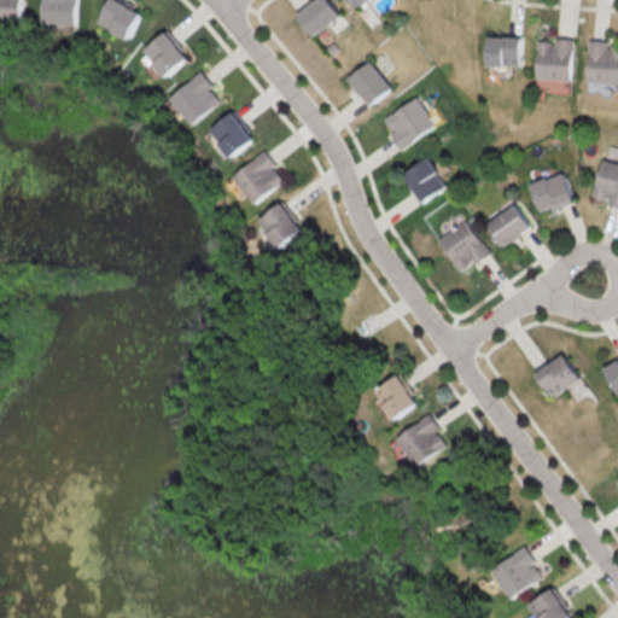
[(0,0),(0,22),(24,22),(23,0),(0,0)]
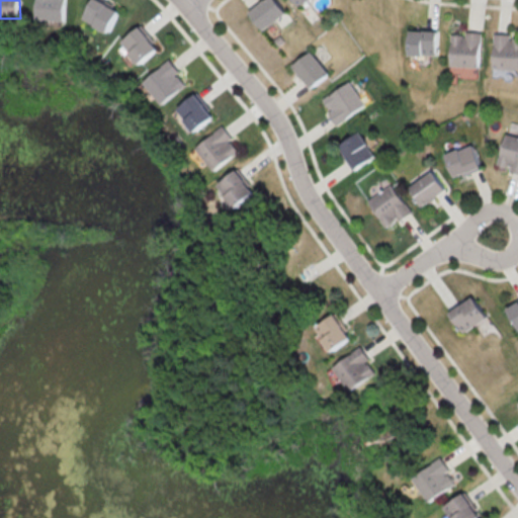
[(66,21),(67,0),(36,0),(36,19),(66,21)]
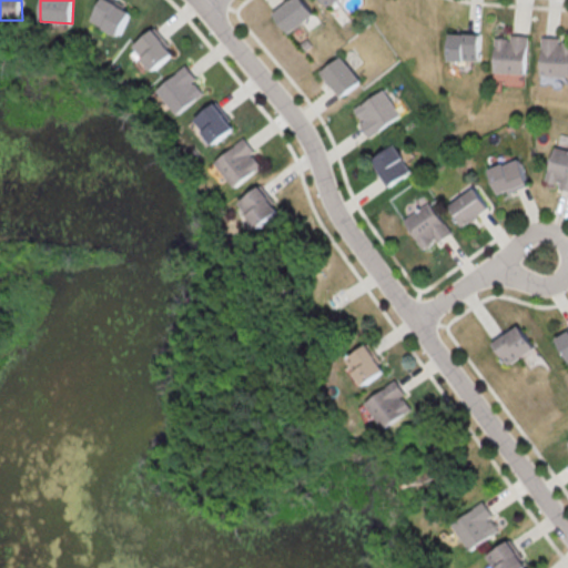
[(132,9),(111,0),(101,0),(92,22),(121,34),(132,9)]
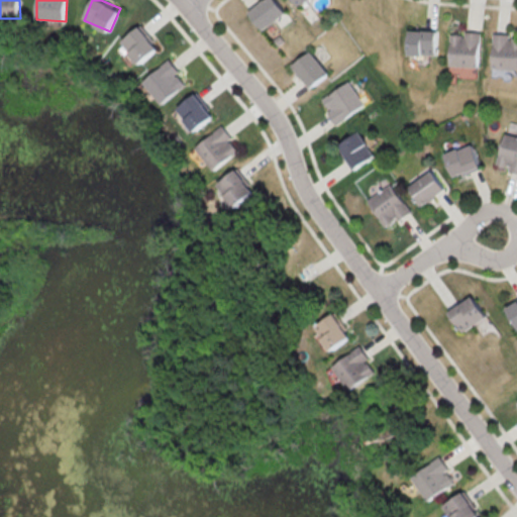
[(263,0),(248,11),(263,30),(286,12),(277,0),(263,0)]
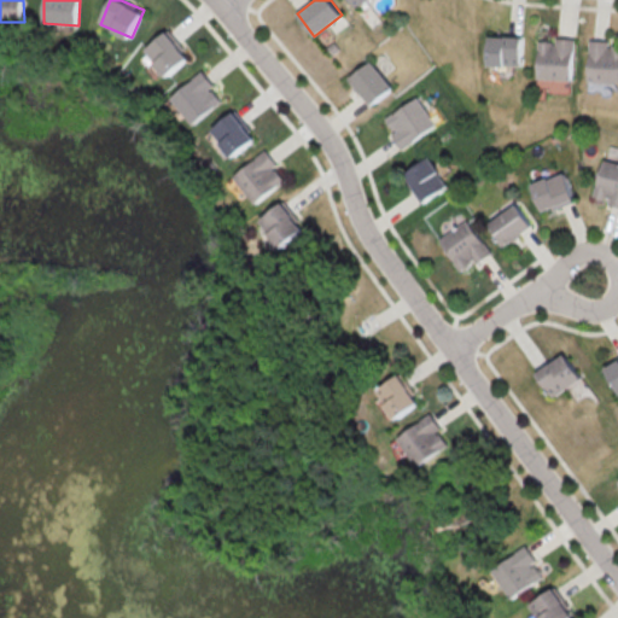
[(191,58),(170,30),(146,48),(167,76),(191,58)]
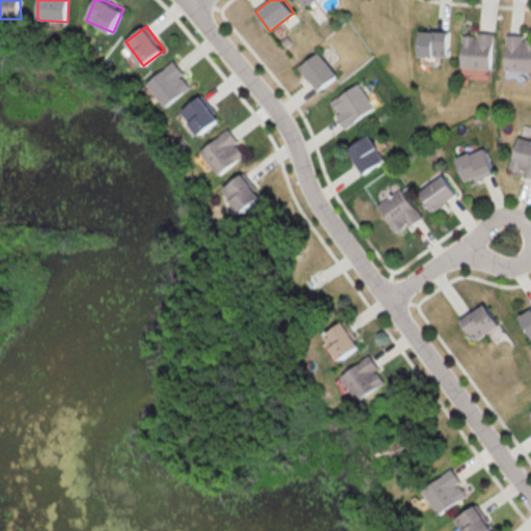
[(449,57),(450,31),(421,30),(420,56),(449,57)]
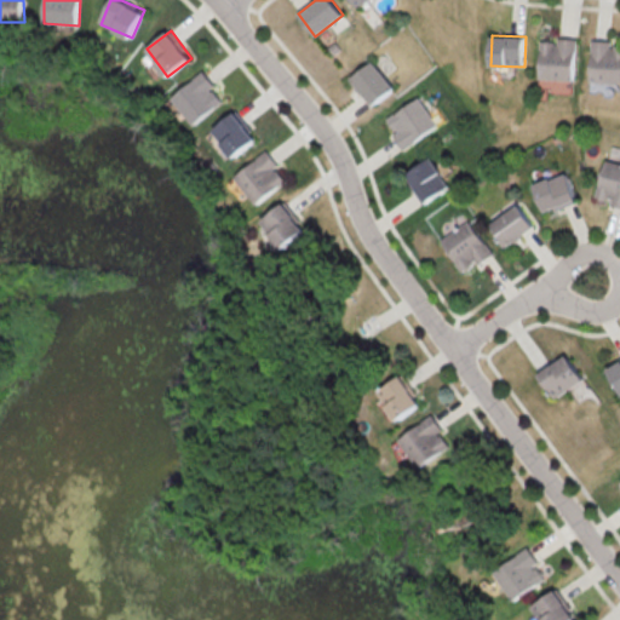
[(577,38),(558,38),(558,41),(541,41),(540,78),(575,79),(577,38)]
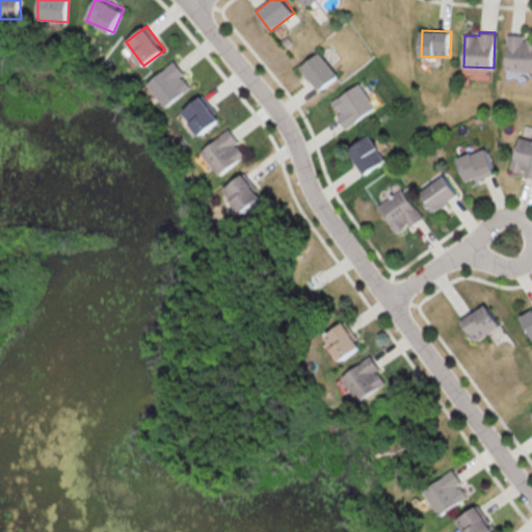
[(508,33),(507,71),(531,71),(531,38),(524,40),(524,34),(508,33)]
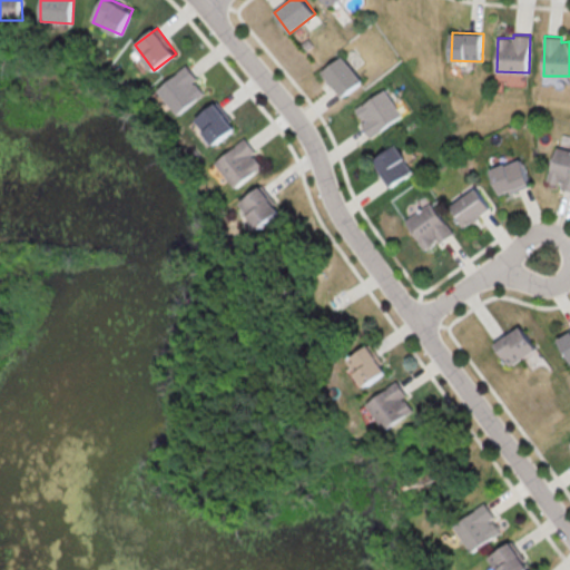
[(340,97),(360,80),(341,56),(320,71),(340,97)]
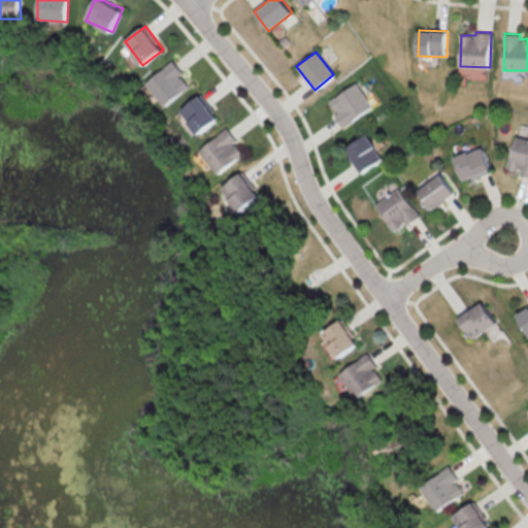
[(192,85),(173,61),(146,83),(164,106),(192,85)]
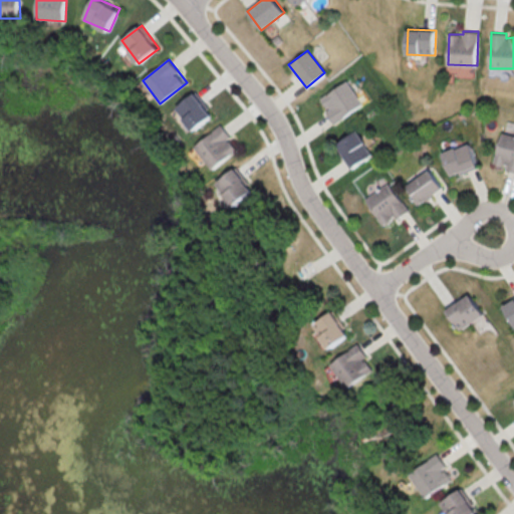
[(360,105),(346,80),(318,96),(325,110),(324,110),(331,122),(360,105)]
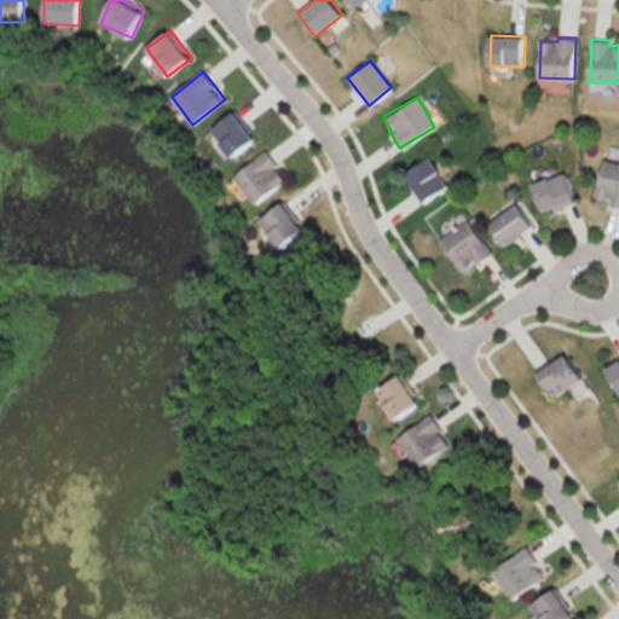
[(256,138),(235,111),(212,131),(233,157),(256,138)]
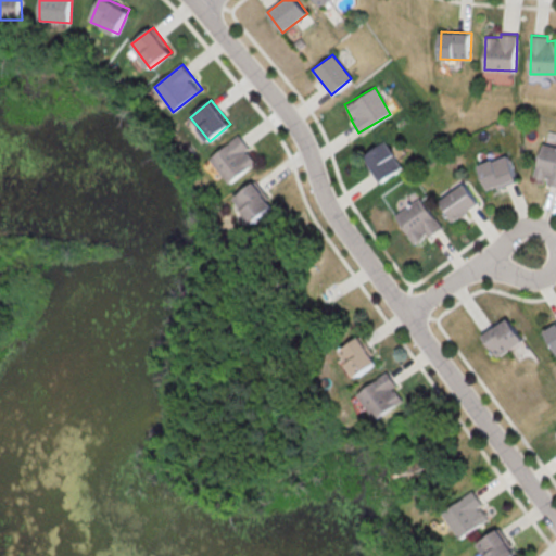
[(258,162),(240,136),(211,156),(228,182),(258,162)]
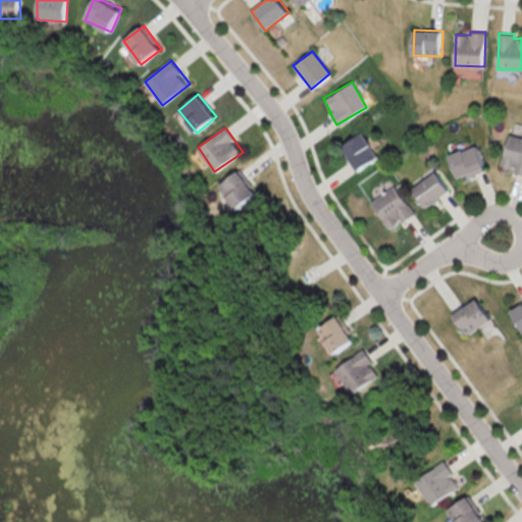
[(340,147),(357,170),(378,156),(361,132),(340,147)]
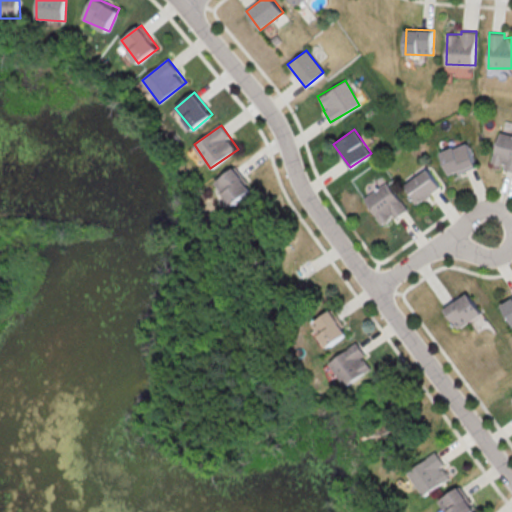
[(511,134),(499,131),(491,162),(504,165),(503,169),(511,171),(511,134)]
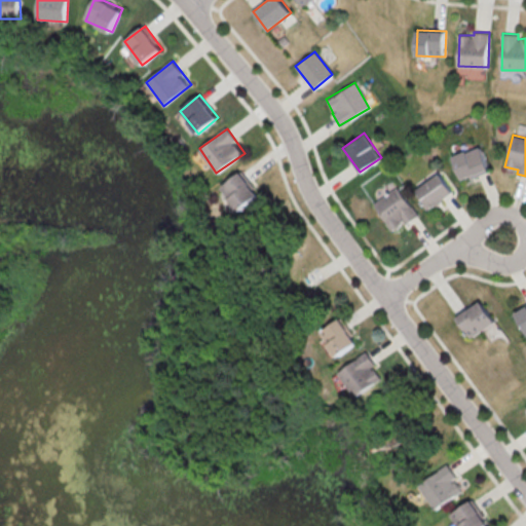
[(452,156),(462,181),(489,171),(479,146),(452,156)]
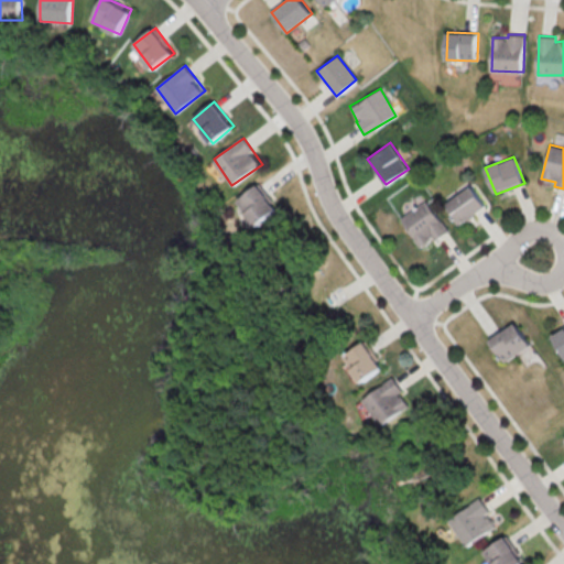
[(246,230),(278,210),(262,184),(229,204),(246,230)]
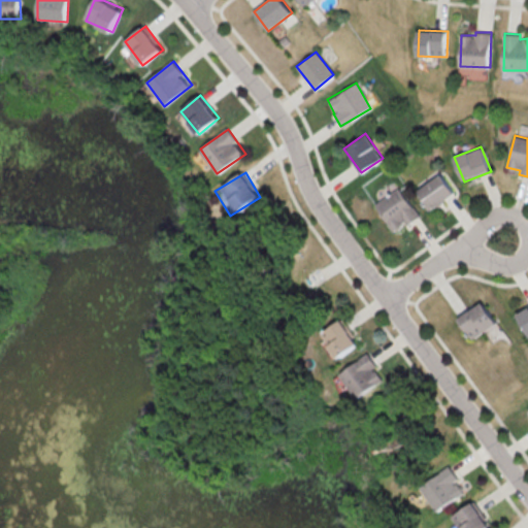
[(455,193),(441,173),(418,191),(431,210),(455,193)]
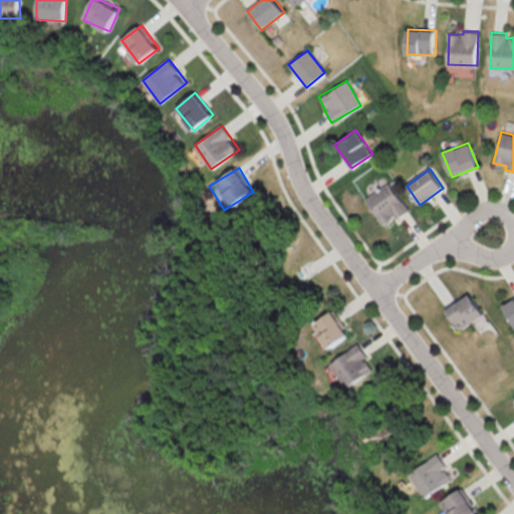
[(383,226),(409,210),(390,183),(365,199),(383,226)]
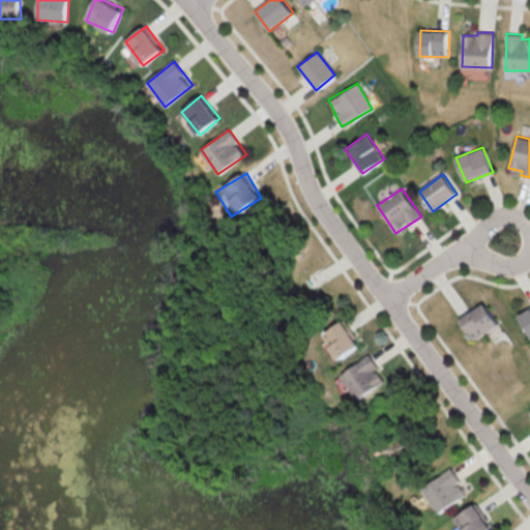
[(496,324),(482,302),(458,319),(472,341),(496,324)]
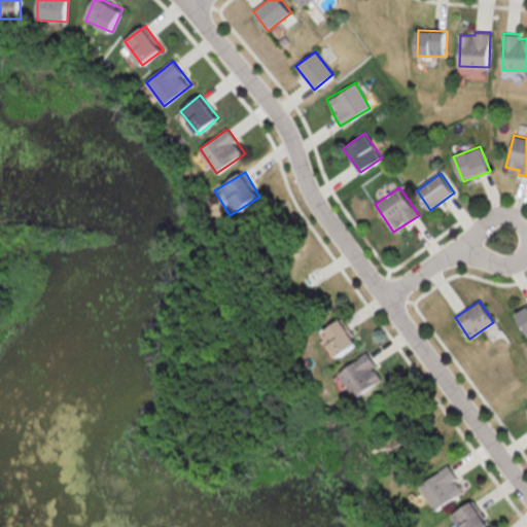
[(526,334),(526,307),(526,306),(513,313),(525,336),(526,334)]
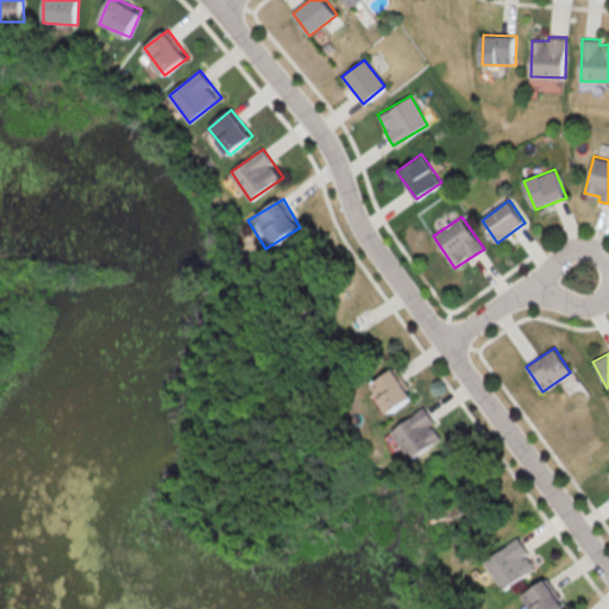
[(389,413),(413,396),(393,368),(370,384),(389,413)]
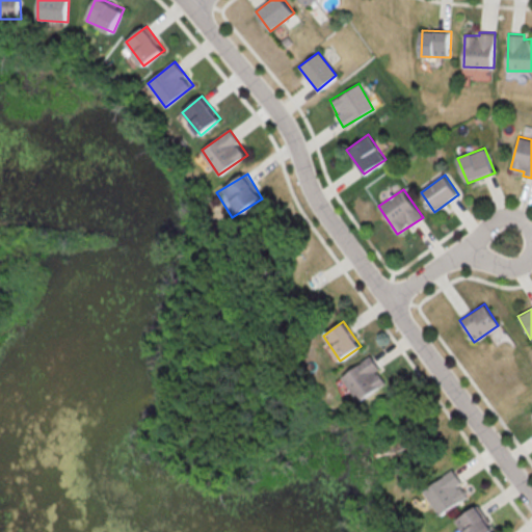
[(360,401),(386,381),(376,370),(379,367),(370,354),(341,377),(360,401)]
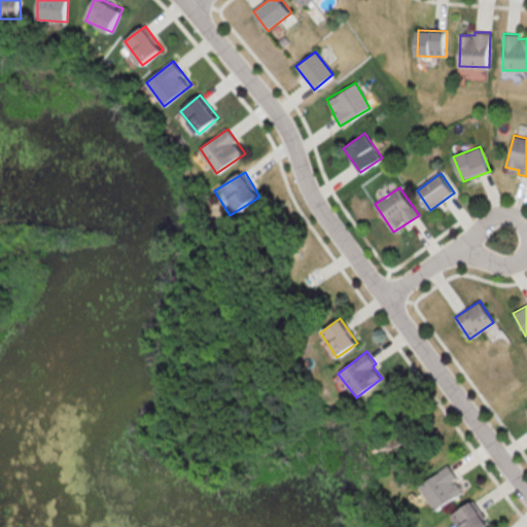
[(436,511),(464,489),(446,465),(416,488),(418,491),(412,497),(419,506),(428,499),(436,511)]
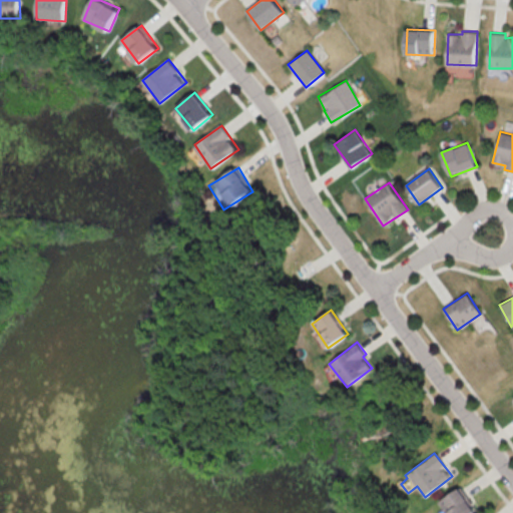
[(472,512),(476,511),(460,487),(439,502),(446,512),(472,512)]
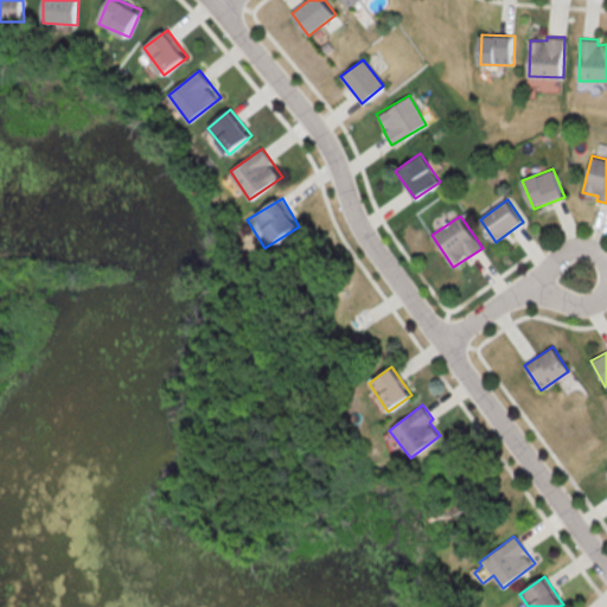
All buildings are outlined.
